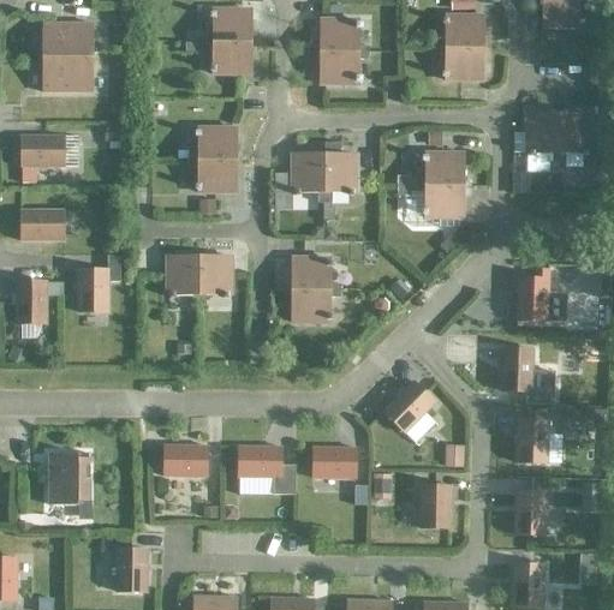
[(542,0),(543,25),(582,25),(582,23),(584,23),(584,18),(582,18),(582,0),(591,0),(542,0)]
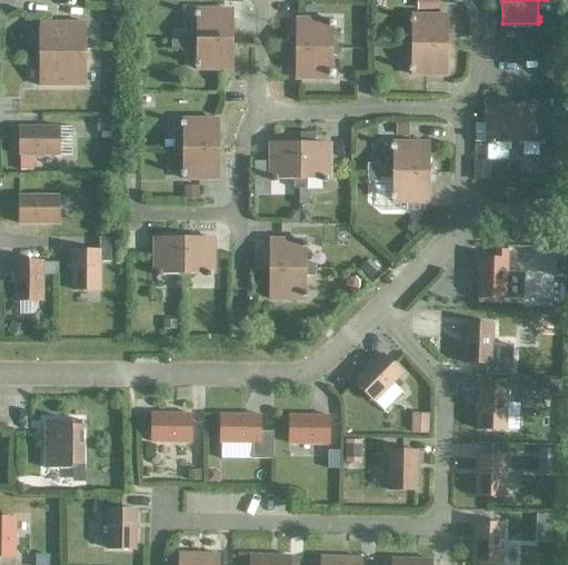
[(188,37),(232,37),(232,8),(197,7),(197,10),(195,10),(195,15),(197,15),(197,31),(188,31),(188,37)]
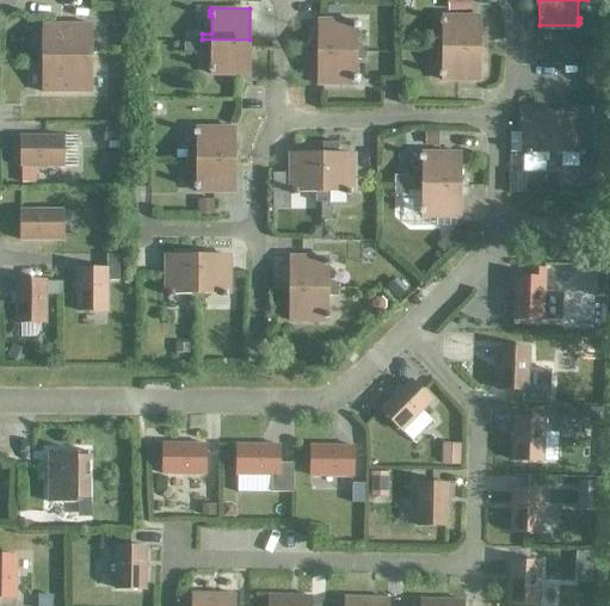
[(123,8),(114,8),(114,22),(123,22),(123,8)]
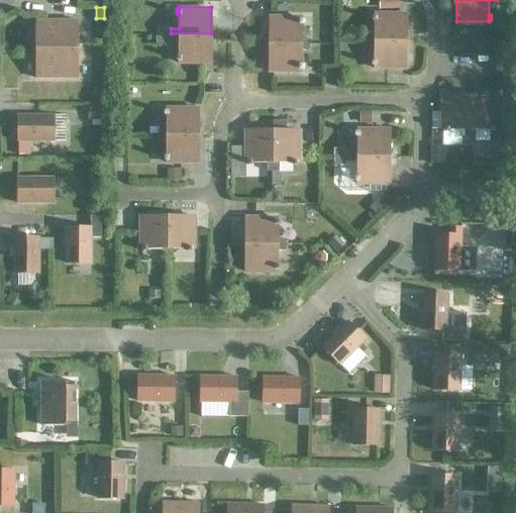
[(366,33),(366,38),(406,39),(407,12),(375,12),(375,14),(372,14),(372,18),(375,18),(375,33),(366,33)]
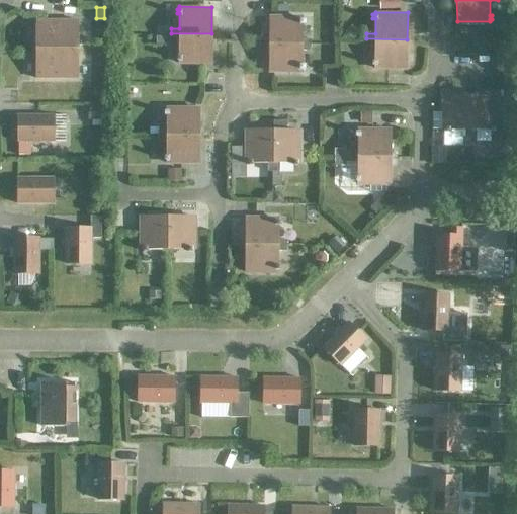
[(270,15),(269,43),(311,43),(311,36),(302,36),(302,22),(305,22),(305,18),(302,18),(302,15),(270,15)]
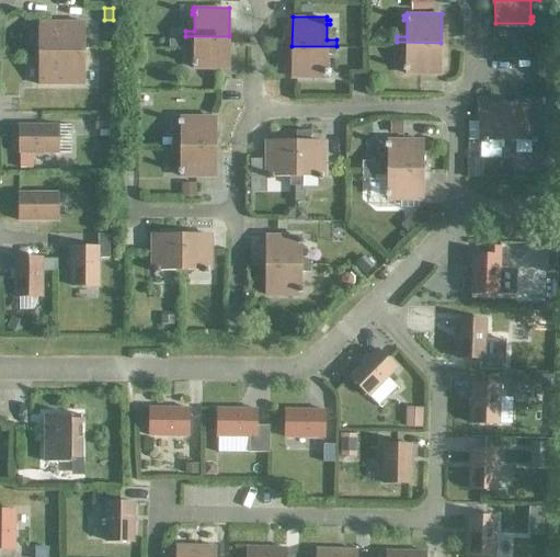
[(38,20),(38,56),(61,56),(61,46),(86,46),(86,20),(38,20)]
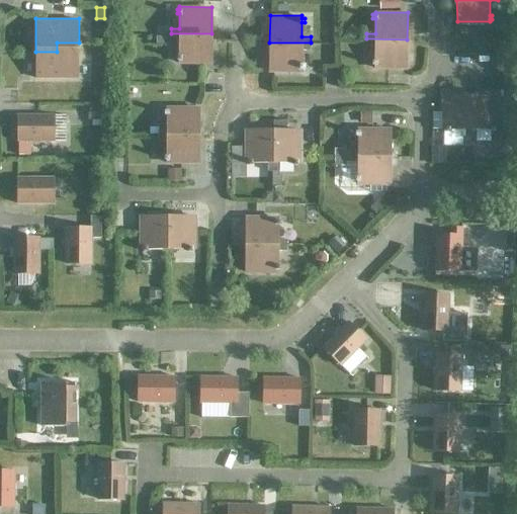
[(171,33),(156,33),(156,44),(166,44),(166,39),(171,39),(171,33)]
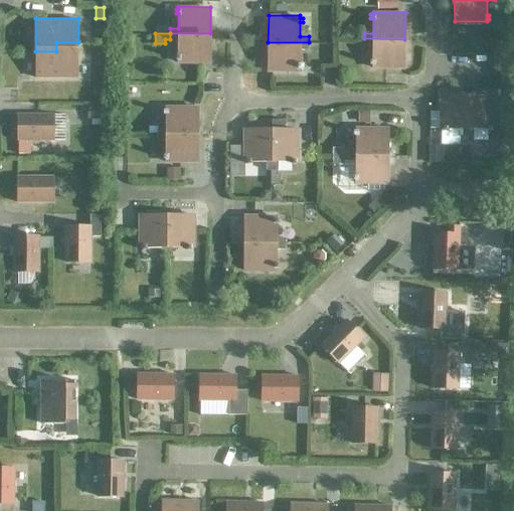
[(210,33),(170,33),(170,39),(178,39),(178,54),(175,53),(175,57),(178,57),(178,60),(210,60),(210,33)]
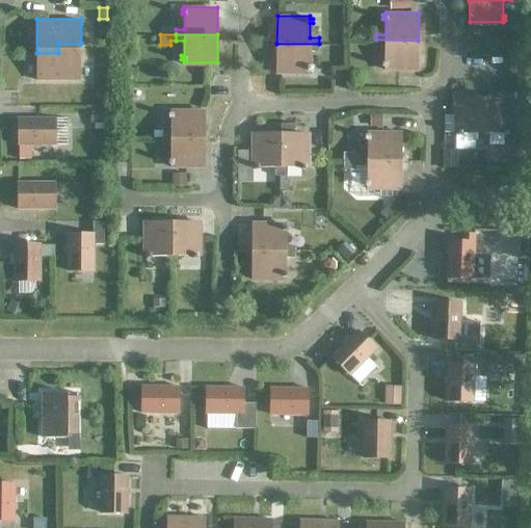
[(418,41),(376,40),(376,46),(385,46),(385,61),(382,61),(382,64),(385,64),(385,68),(418,68),(418,41)]
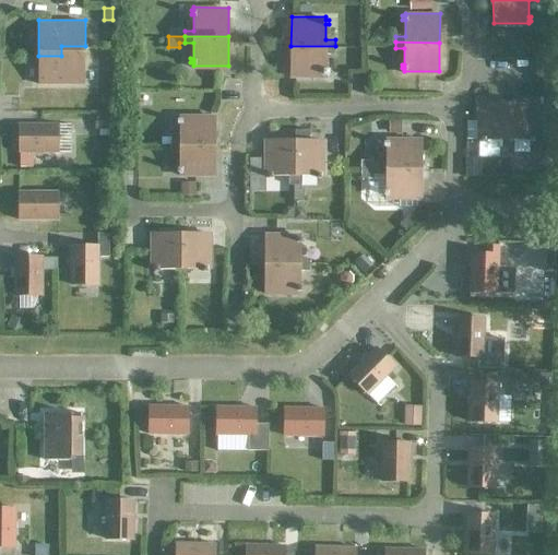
[(61,56),(38,56),(38,82),(85,82),(85,46),(61,46),(61,56)]
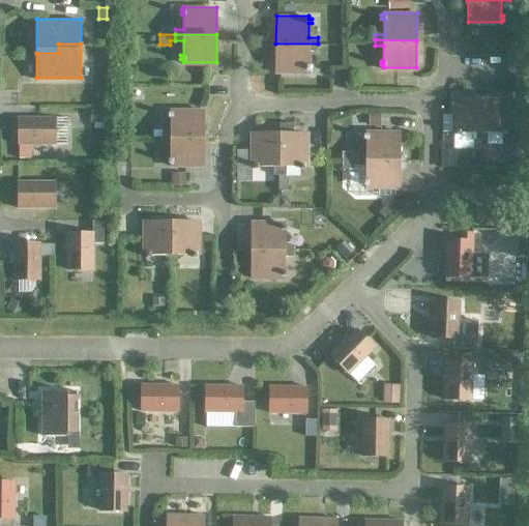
[(318,44),(275,44),(275,70),(309,71),(309,68),(312,68),(312,64),(309,64),(309,50),(318,50),(318,44)]
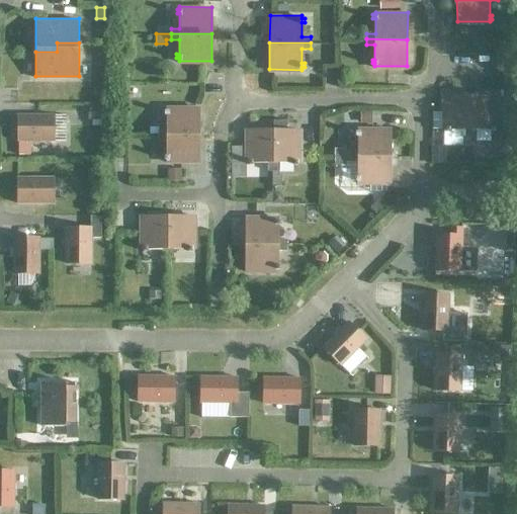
[(505,58),(496,58),(496,67),(505,67),(505,58)]
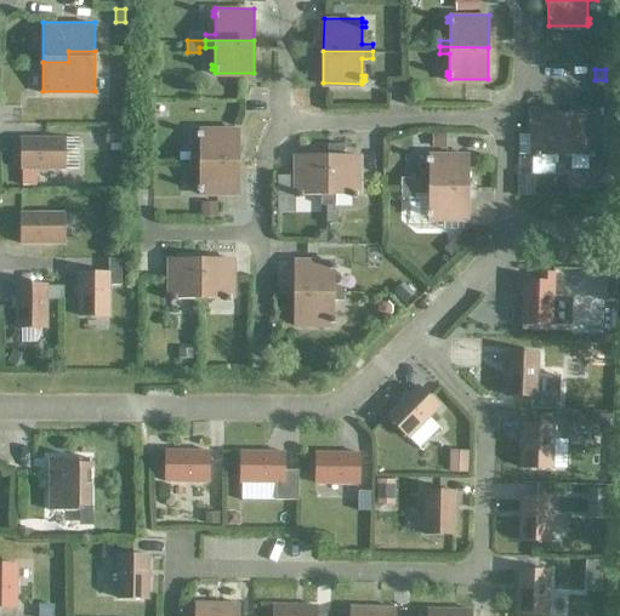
[(125,106),(111,106),(111,120),(125,120),(125,106)]
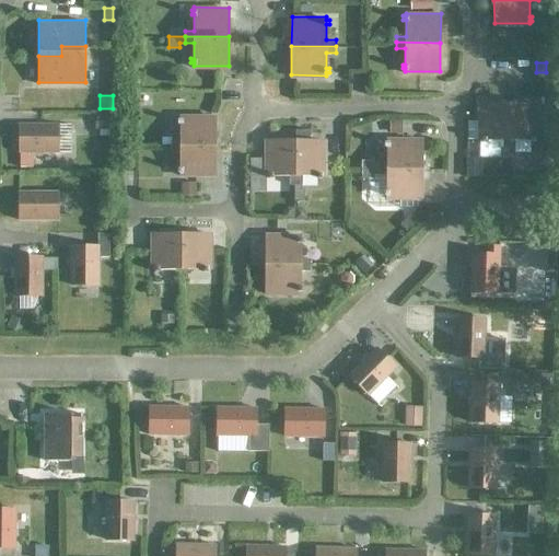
[(509,147),(509,103),(479,102),(479,137),(481,137),(481,140),(486,140),(486,137),(502,137),(502,147),(509,147)]
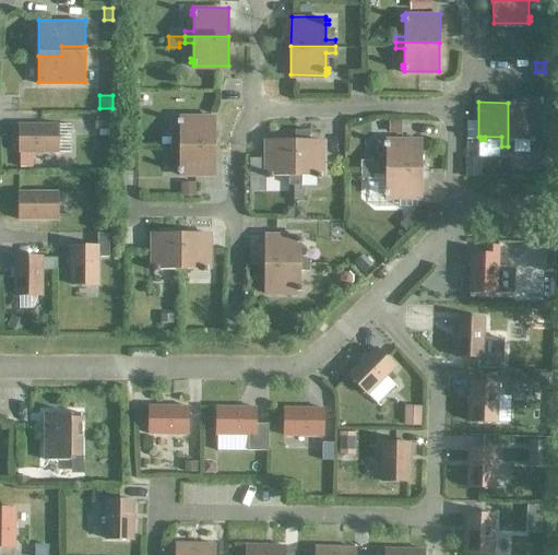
[(536,103),(508,103),(508,146),(513,146),(513,138),(530,138),(530,140),(534,140),(534,138),(536,138),(536,103)]
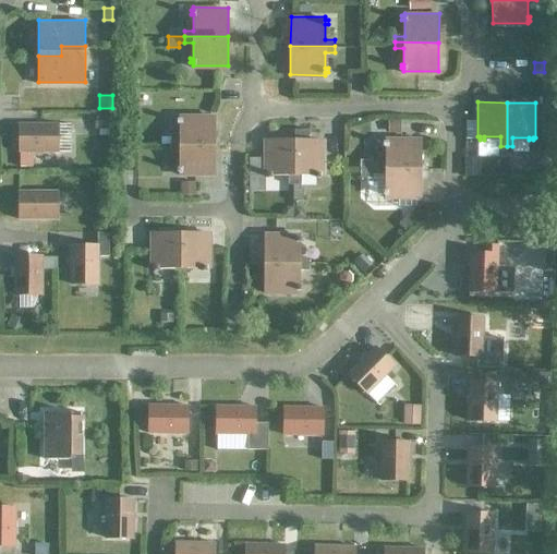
[(112,113),(95,113),(95,128),(112,128),(112,113)]
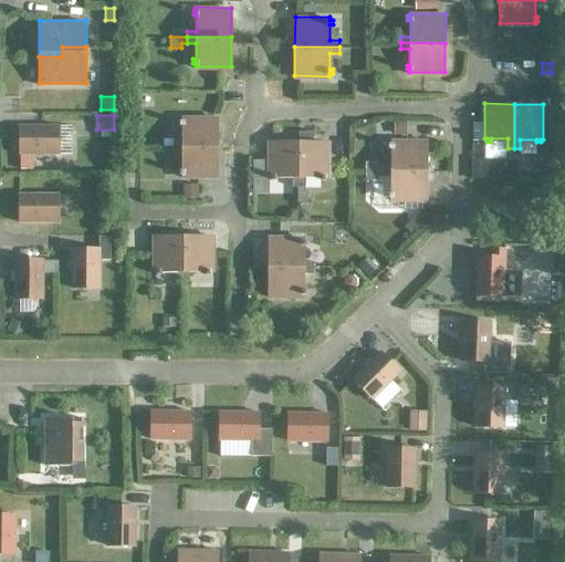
[(173,146),(218,146),(218,116),(182,116),(182,120),(179,120),(179,124),(182,124),(182,139),(173,139),(173,144),(173,146)]
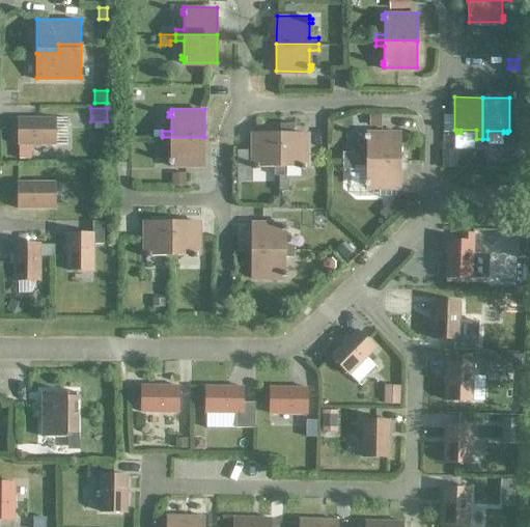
[(383,111),(370,111),(370,125),(383,125),(383,111)]
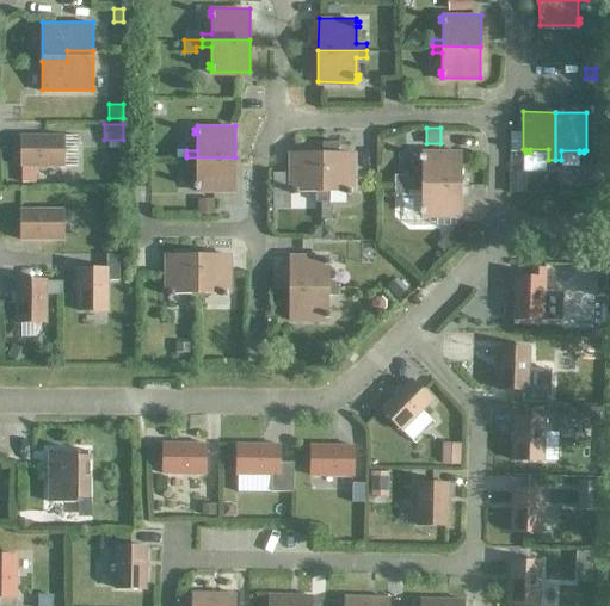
[(63,134),(22,134),(22,164),(22,180),(36,180),(36,164),(63,164),(63,134)]
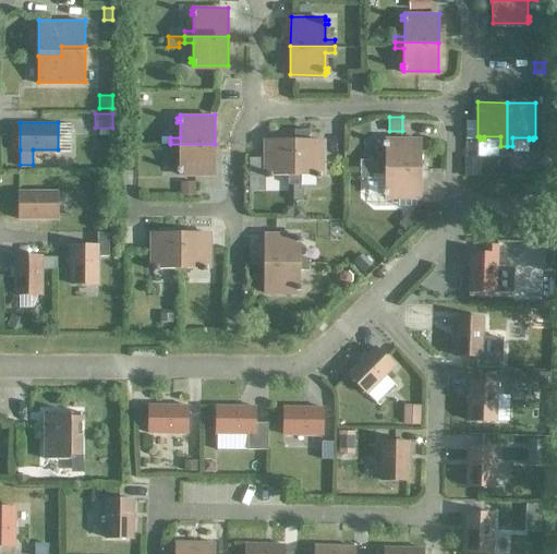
[(310,128),(294,128),(294,139),(294,182),(293,182),(293,187),(293,199),(303,199),(303,187),(300,187),(300,182),(300,173),(316,173),(316,176),(321,176),(321,173),(324,173),(324,139),(310,139),(310,128)]
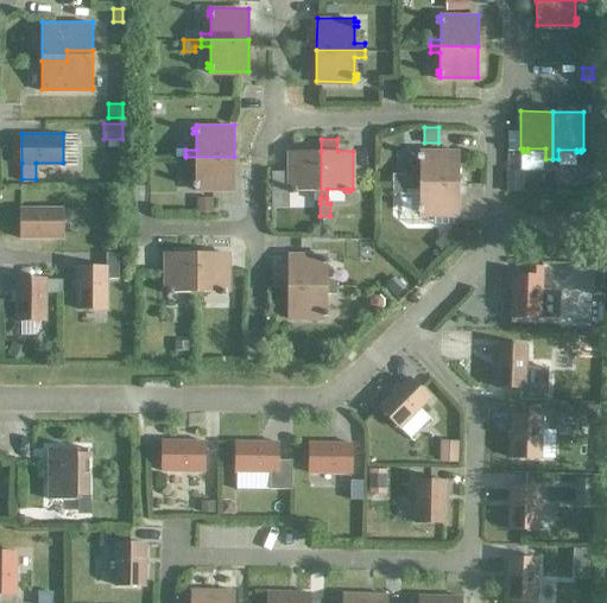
[(321,198),(321,151),(289,150),(289,188),(292,188),(292,191),(297,191),(297,188),(314,189),(314,198),(320,198),(321,198)]
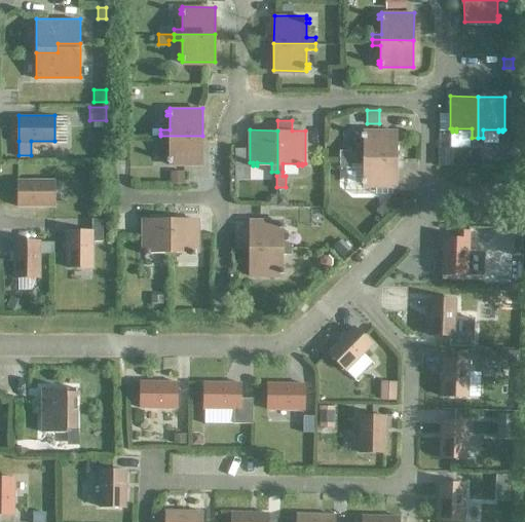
[(354,151),(354,157),(397,157),(397,129),(364,129),(364,133),(361,133),(361,136),(364,136),(364,151),(354,151)]
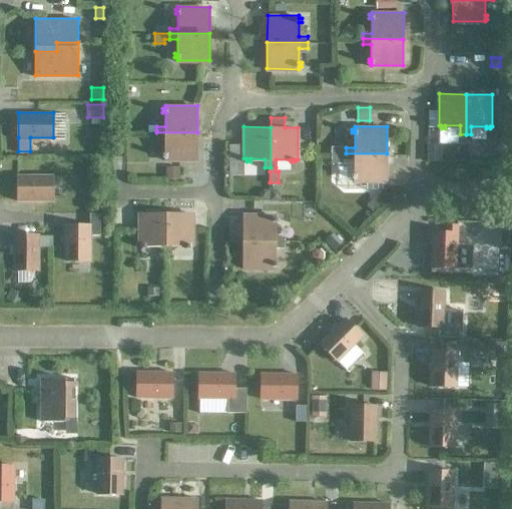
[(197,132),(156,132),(156,137),(165,137),(165,152),(162,152),(162,156),(165,156),(165,159),(197,159),(197,132)]
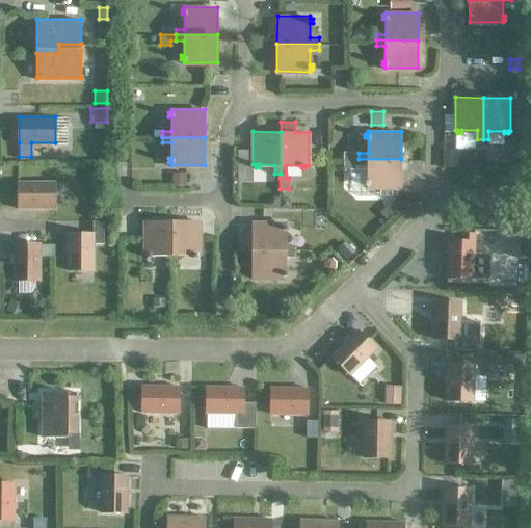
[(447,149),(444,149),(444,161),(447,164),(458,165),(458,162),(458,149),(447,149)]
